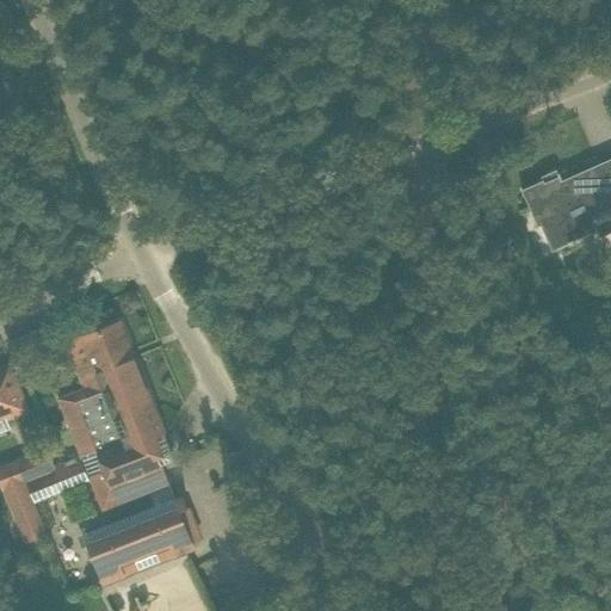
[(560,173),(522,190),(538,226),(541,224),(553,251),(610,224),(610,158),(562,179),(560,173)]
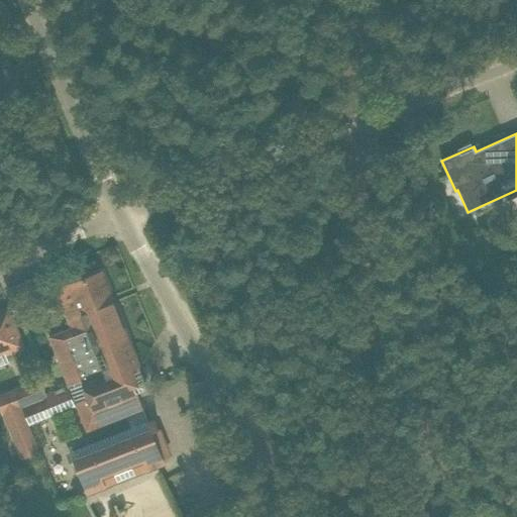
[(72,328),(49,337),(57,355),(68,384),(69,385),(82,380),(89,397),(75,403),(77,406),(87,432),(128,416),(143,411),(133,387),(144,382),(138,367),(139,366),(102,272),(57,290),(72,328)]
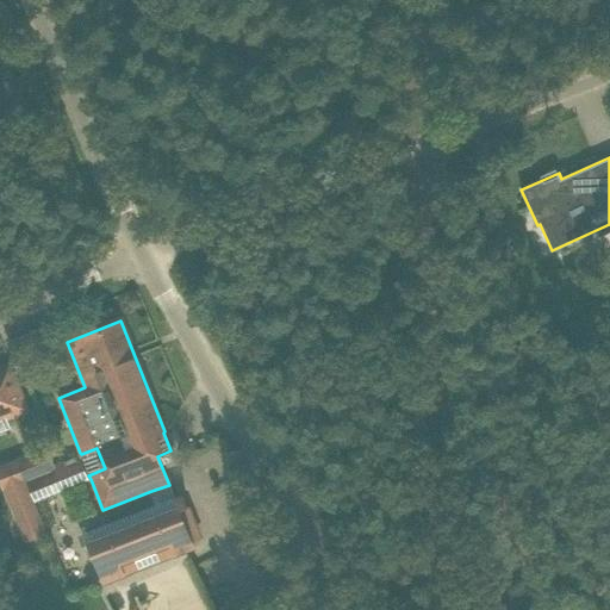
[(0,417),(6,416),(7,418),(29,410),(11,366),(0,369),(0,417)]
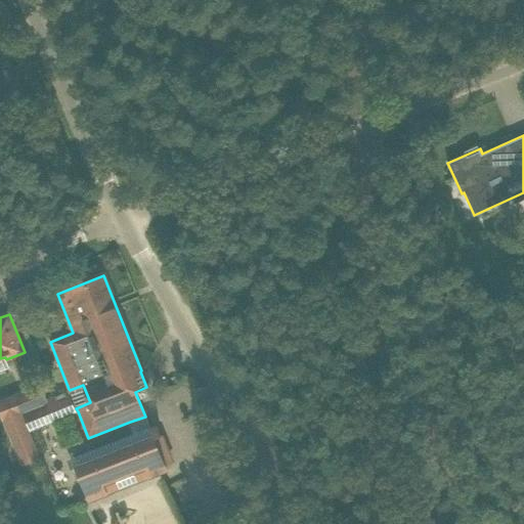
[(25,390),(0,399),(0,416),(22,466),(41,459),(30,431),(55,421),(78,411),(76,408),(90,402),(83,385),(70,390),(69,389),(46,398),(40,382),(25,388),(25,390)]
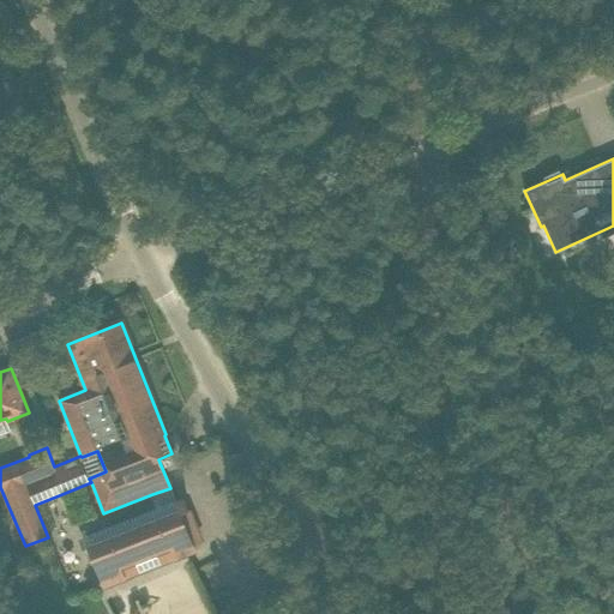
[(149,513),(88,536),(106,584),(154,566),(149,554),(163,549),(168,560),(186,553),(194,549),(192,543),(200,540),(185,498),(175,501),(170,488),(152,494),(157,510),(149,513)]
